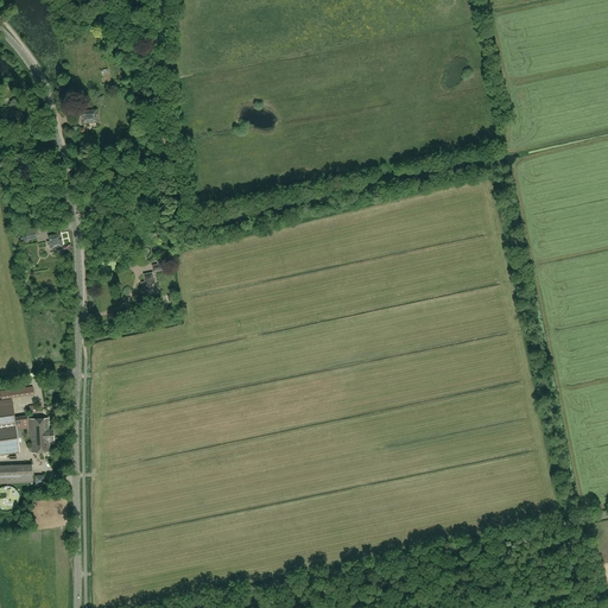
[(97,109),(81,111),(82,122),(99,121),(97,109)]
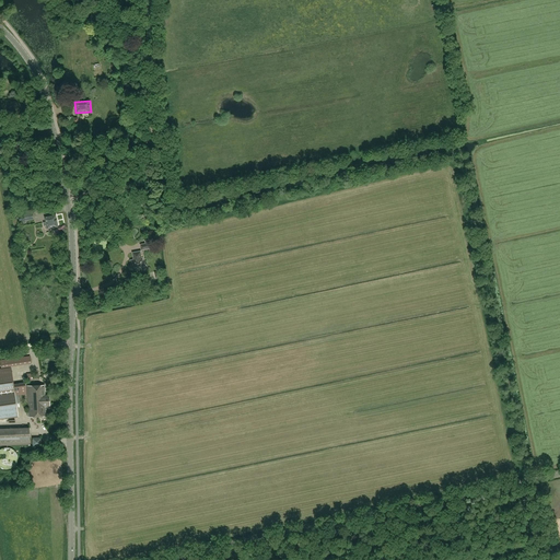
[(121,129),(125,126),(119,118),(116,121),(121,129)]
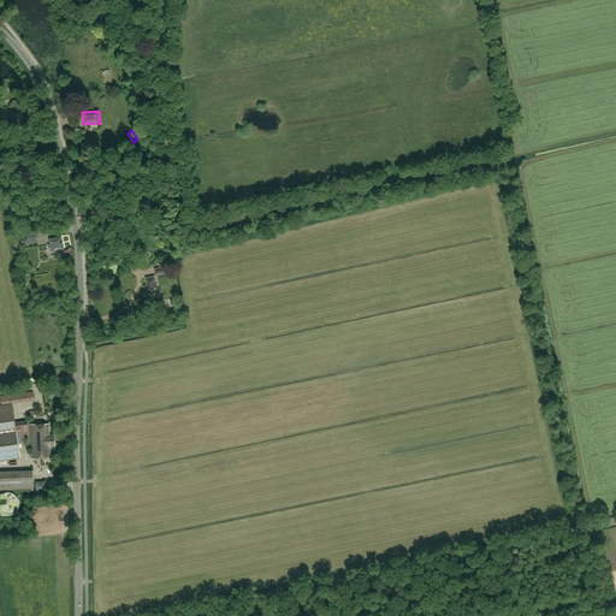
[(49,238),(51,244),(47,244),(48,249),(51,248),(52,252),(64,249),(61,236),(49,238)]
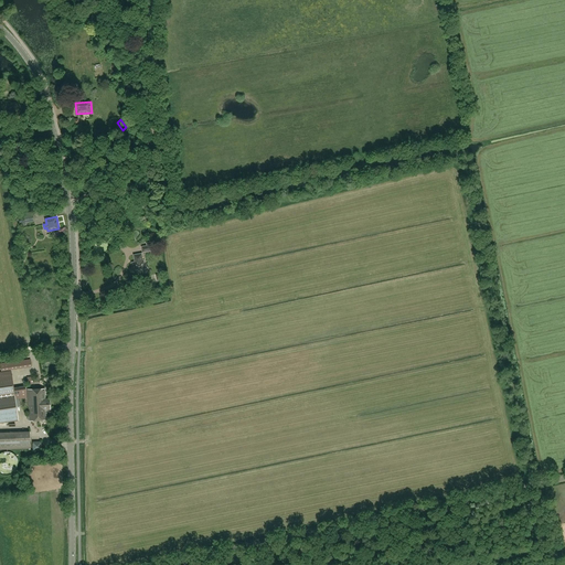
[(135,262),(131,263),(134,273),(146,269),(144,260),(141,254),(134,255),(135,262)]
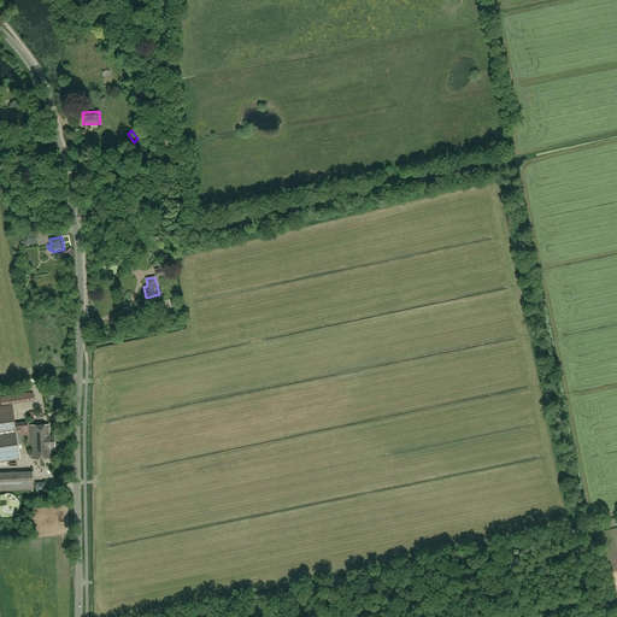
[(0,397),(1,405),(34,400),(33,392),(0,397)]
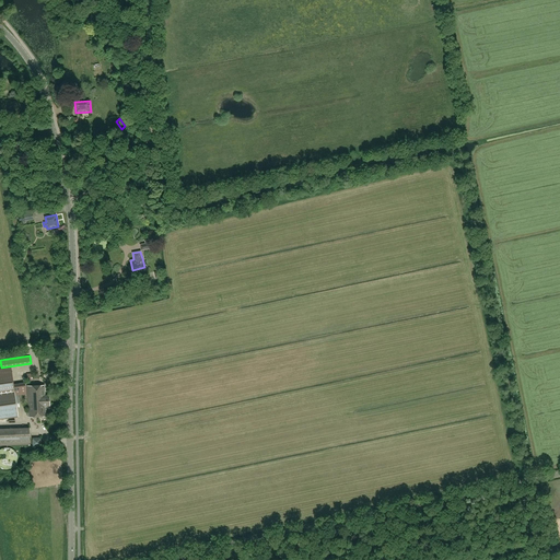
[(19,395),(26,394),(25,385),(13,386),(11,366),(0,368),(0,419),(18,417),(16,404),(20,404),(19,395)]
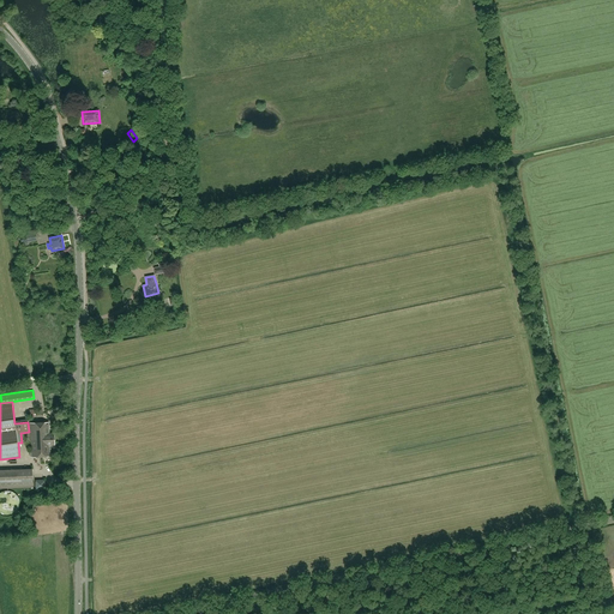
[(30,423),(31,451),(31,457),(50,456),(49,445),(54,445),(53,433),(49,433),(48,422),(30,423)]
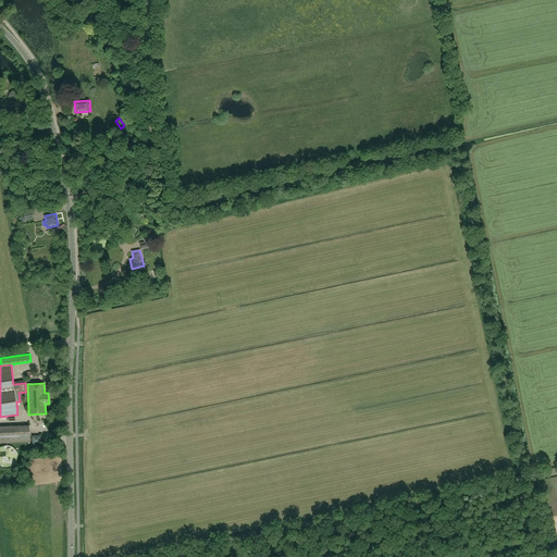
[(0,426),(0,443),(29,442),(28,425),(0,426)]
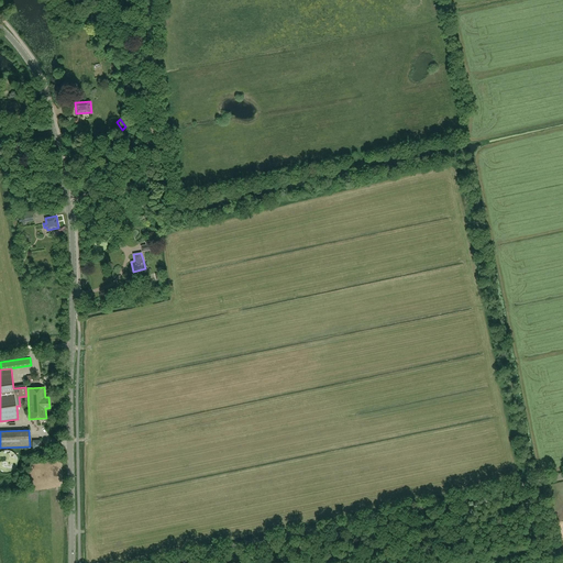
[(41,440),(32,440),(32,449),(41,449),(41,440)]
